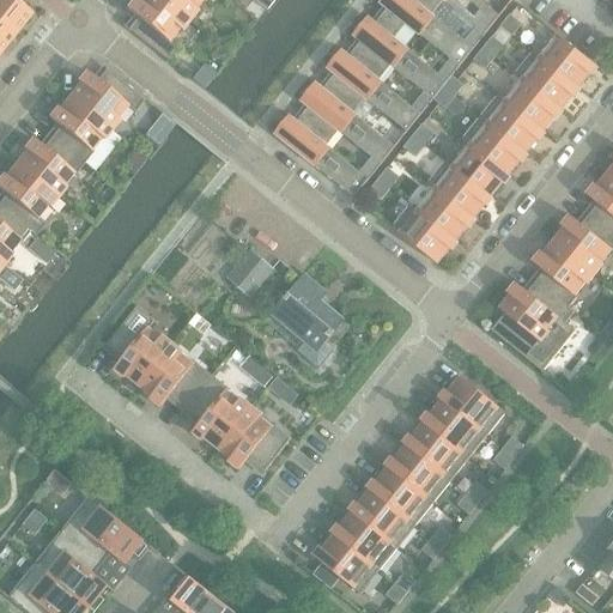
[(12,0),(0,0),(0,23),(13,35),(30,14),(12,0)]
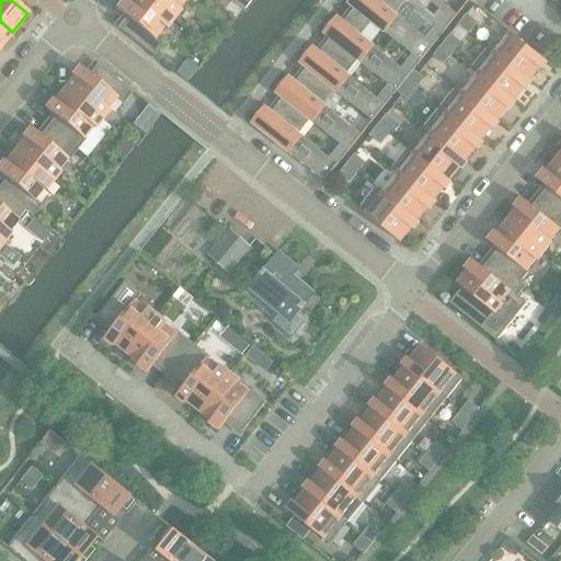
[(165,30),(172,20),(147,0),(125,0),(125,1),(123,0),(122,0),(115,9),(125,16),(117,27),(152,56),(161,44),(155,38),(163,27),(165,30)]
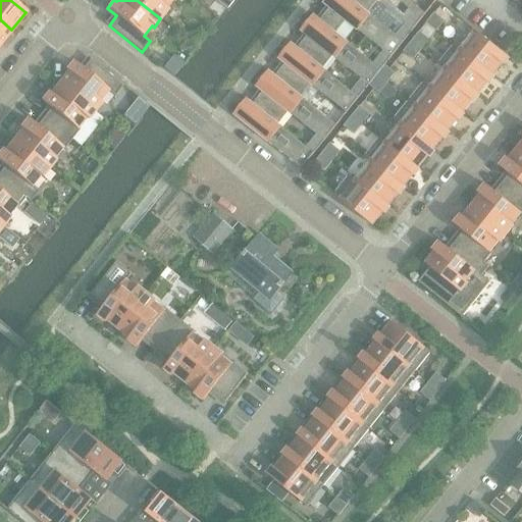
[(175,0),(180,4),(183,0),(137,0),(160,18),(167,10),(165,8),(171,0),(175,0)]
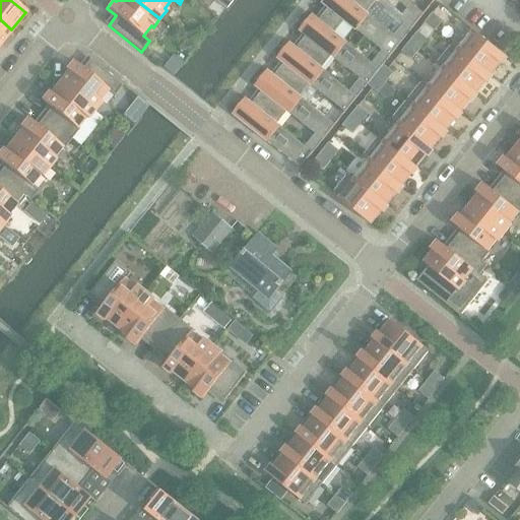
[(214,0),(225,9),(233,0),(214,0)]
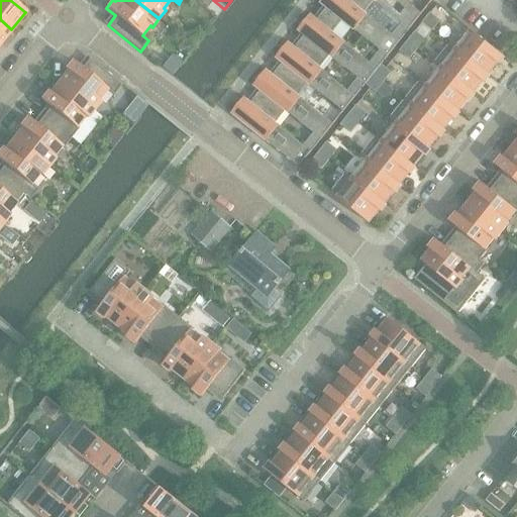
[(322,0),(320,3),(326,8),(327,8),(342,20),(380,50),(388,57),(410,29),(402,23),(392,36),(364,13),(375,0),(374,0),(322,0)]
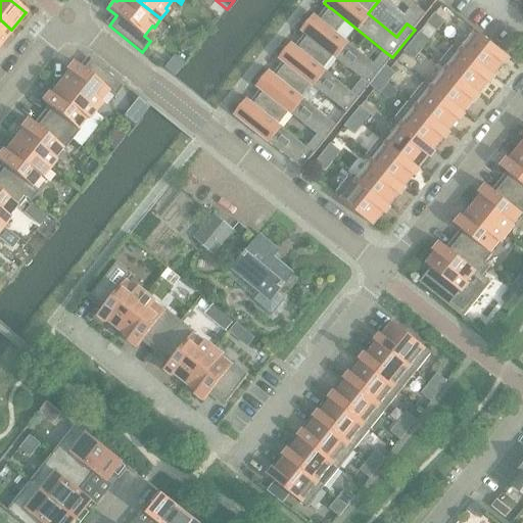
[(378,0),(379,0),(407,24),(415,30),(426,14),(408,0),(378,0)]
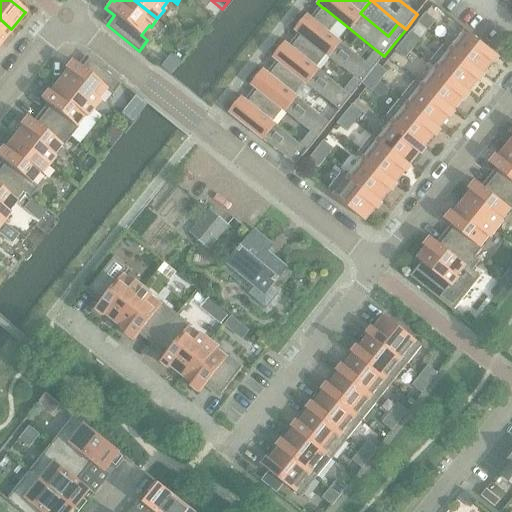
[(295,30),(301,35),(302,35),(327,55),(354,78),(362,84),(370,74),(377,64),(384,56),(376,50),(366,63),(329,33),(339,20),(324,8),(323,8),(313,21),(307,15),(295,30)]
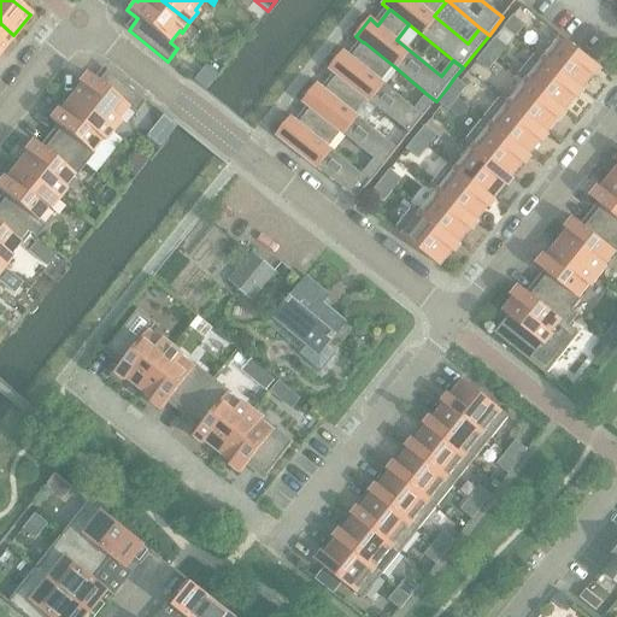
[(513,16),(504,28),(516,37),(526,25),(513,16)]
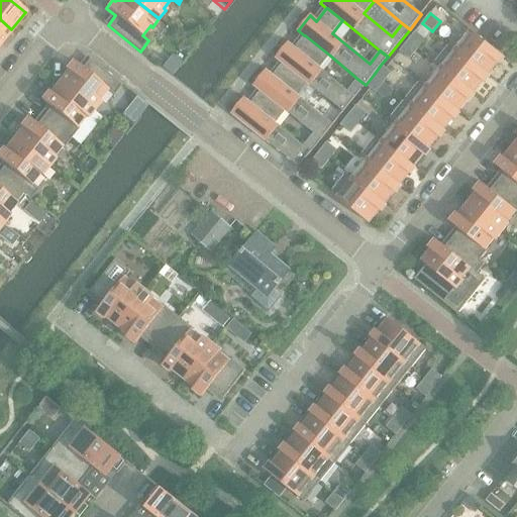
[(0,19),(0,43),(11,29),(0,19)]
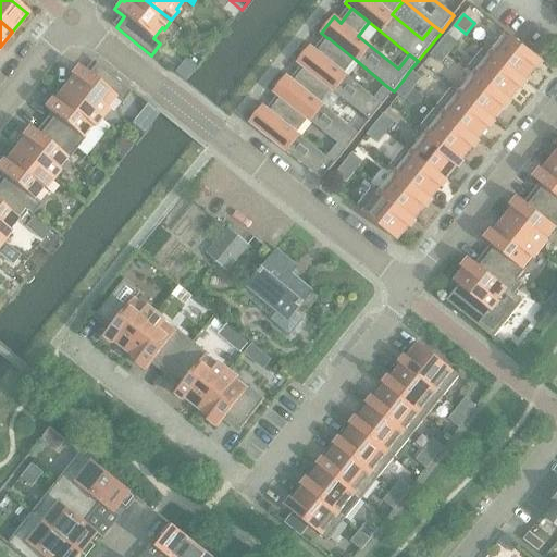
[(507,33),(491,53),(525,82),(525,81),(535,69),(539,70),(544,63),(507,33)]
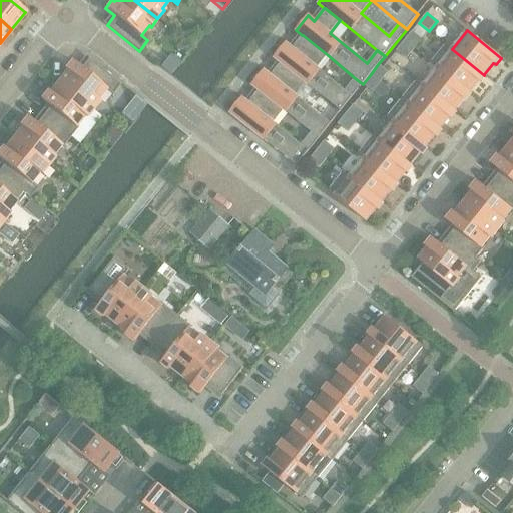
[(413,32),(405,42),(415,50),(423,40),(413,32)]
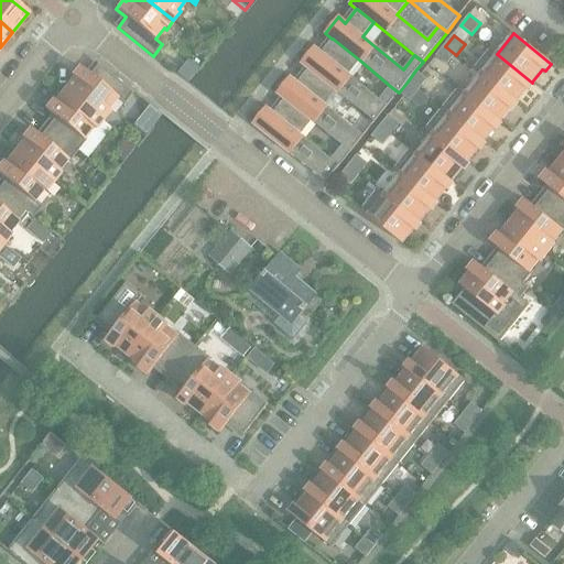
[(301,64),(307,69),(308,68),(336,90),(375,122),(399,93),(390,86),(379,99),(348,75),(360,61),(333,39),(332,39),(321,53),(314,47),(301,64)]
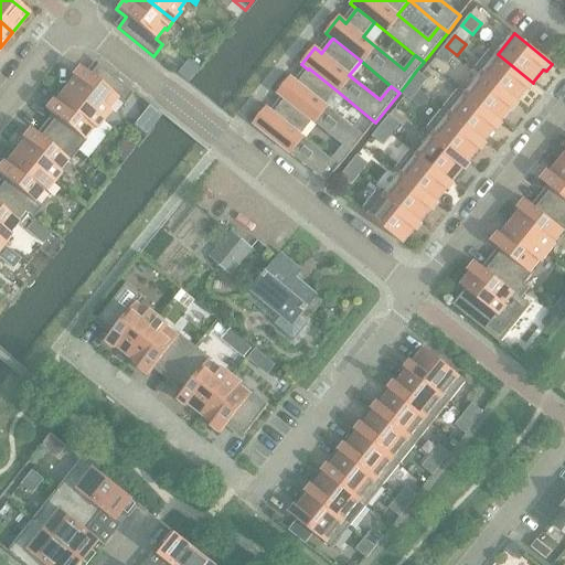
[(448,66),(457,55),(446,46),(437,57),(448,66)]
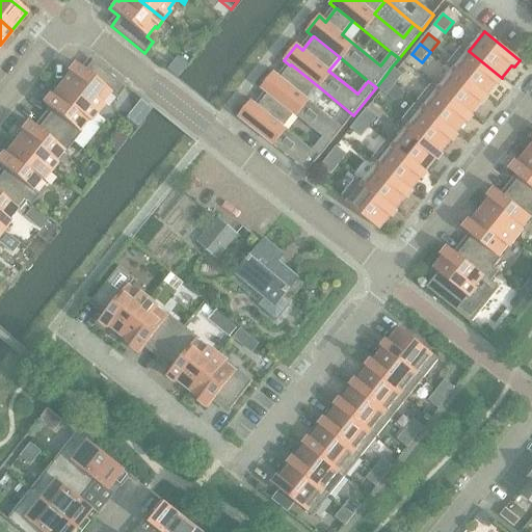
[(447,67),(452,71),(453,70),(486,97),(487,97),(497,84),(499,86),(504,79),(502,77),(502,78),(469,51),(462,46),(447,67)]
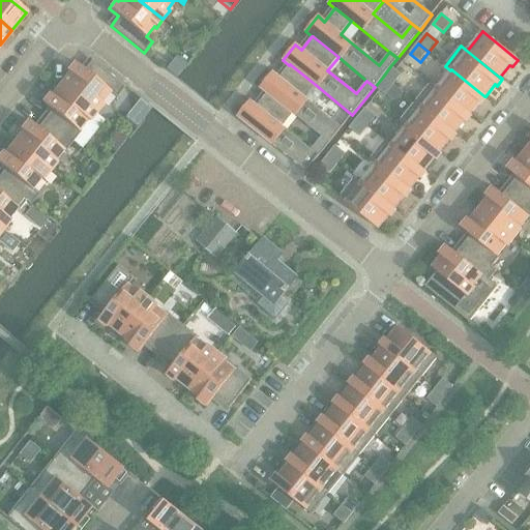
[(176,56),(166,69),(176,78),(186,64),(176,56)]
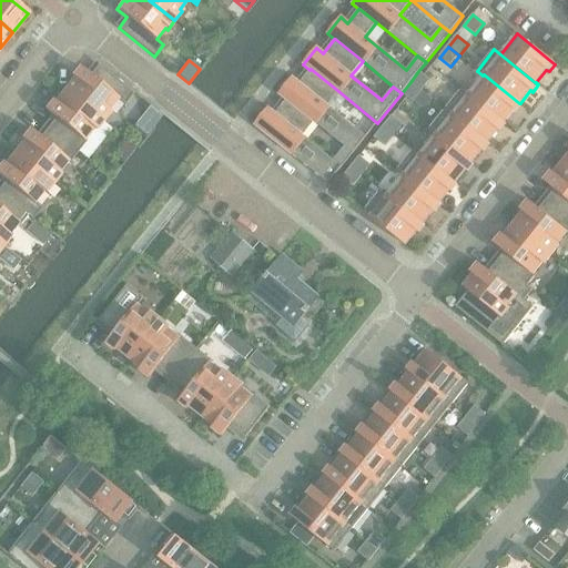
[(73,79),(64,90),(103,121),(110,112),(108,110),(117,99),(124,105),(133,94),(98,66),(90,75),(79,67),(71,77),(73,79)]
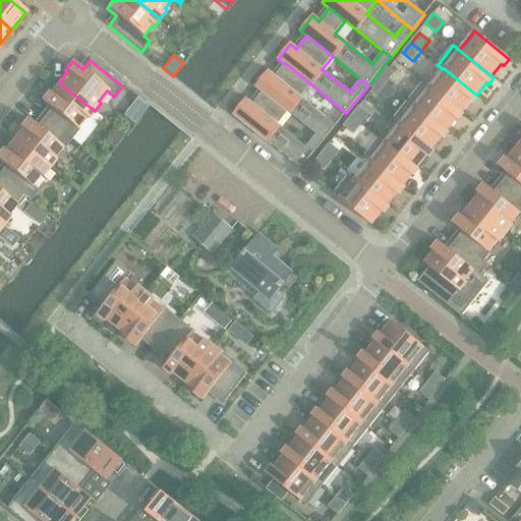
[(255,87),(263,92),(288,112),(316,134),(324,140),(336,126),(300,97),(310,83),(285,63),(284,64),(274,76),(268,71),(255,87)]
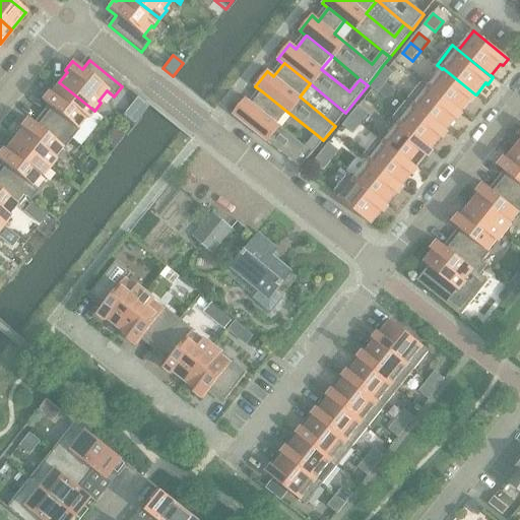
[(394,74),(383,65),(376,75),(386,83),(394,74)]
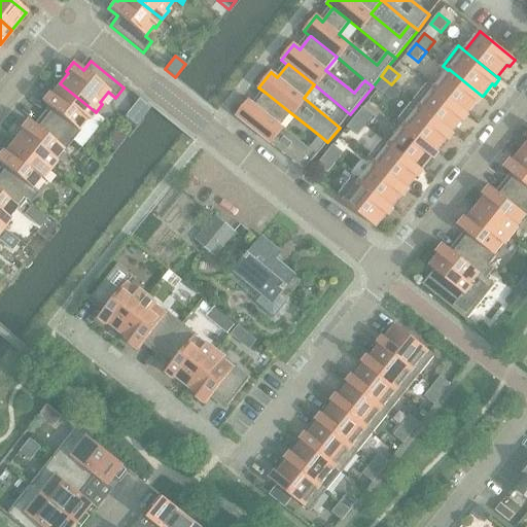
[(448,70),(434,88),(433,89),(467,114),(477,102),(479,104),(485,97),(483,96),(482,96),(449,69),(448,70)]
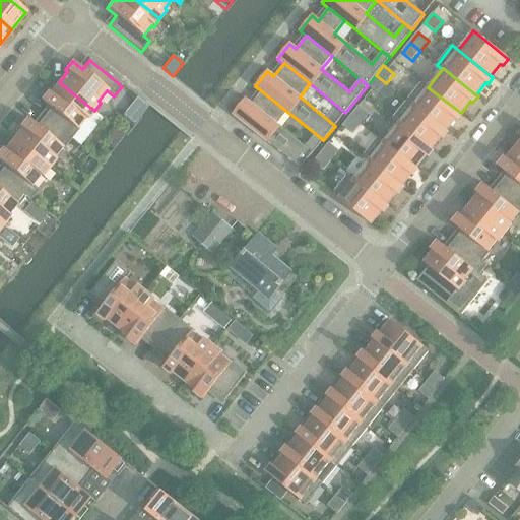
[(378,93),(386,83),(376,75),(368,85),(378,93)]
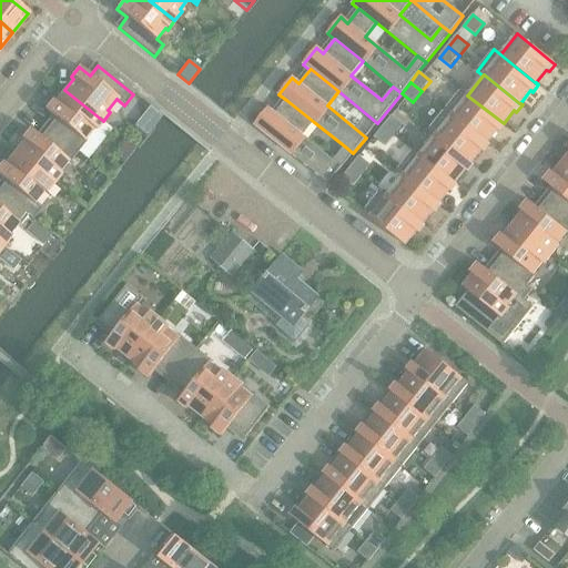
[(113,130),(103,121),(64,90),(54,102),(52,101),(44,110),(54,119),(48,128),(78,153),(88,161),(113,130)]
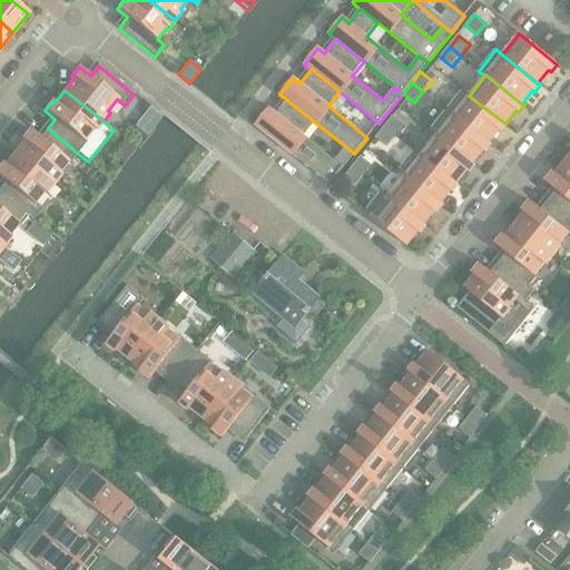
[(463,90),(446,110),(489,145),(489,144),(500,130),(502,133),(508,125),(505,124),(469,96),(470,95),(463,90)]
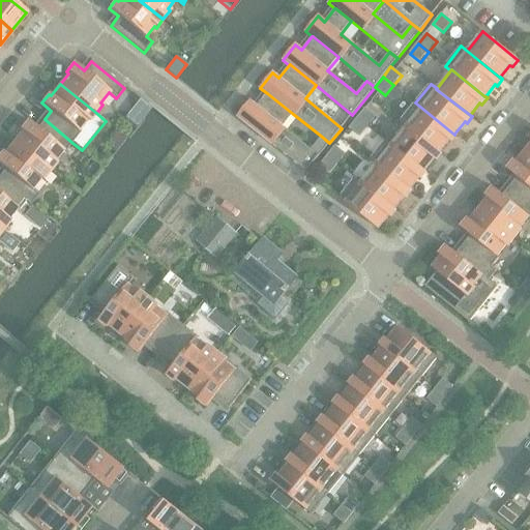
[(306,172),(329,143),(322,137),(311,150),(283,127),(293,114),(267,93),(257,107),(249,101),(237,117),(306,172)]
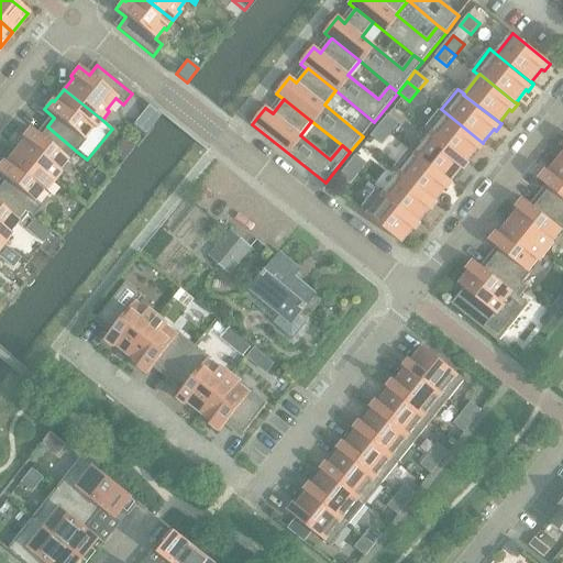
[(148,106),(133,125),(145,135),(161,116),(148,106)]
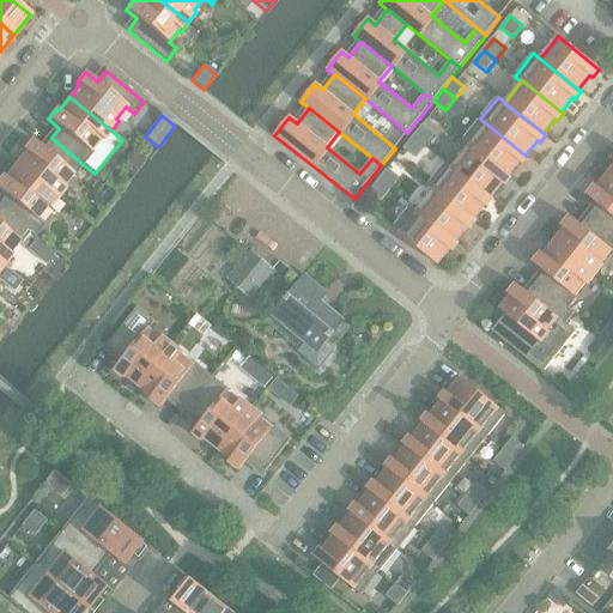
[(462,141),(469,147),(469,146),(508,177),(509,176),(520,163),(522,164),(528,157),(526,155),(526,156),(480,119),(462,141)]
